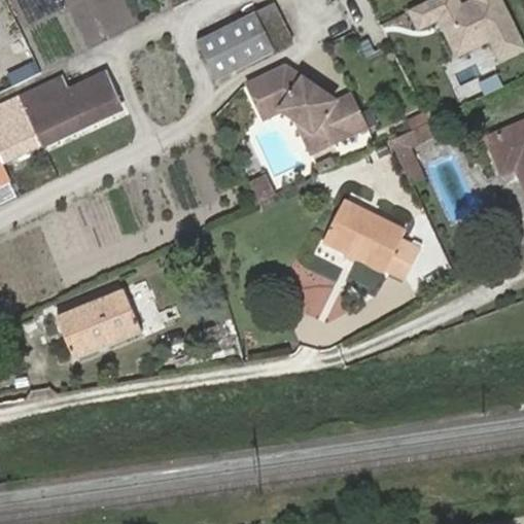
[(419,0),(406,6),(416,27),(438,16),(455,53),(487,37),(498,59),(523,45),(523,42),(502,0),(419,0)]
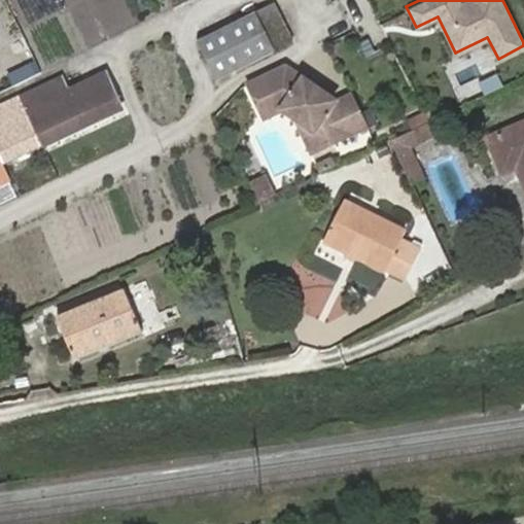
[(217,75),(270,48),(288,38),(269,2),(199,39),(217,75)]
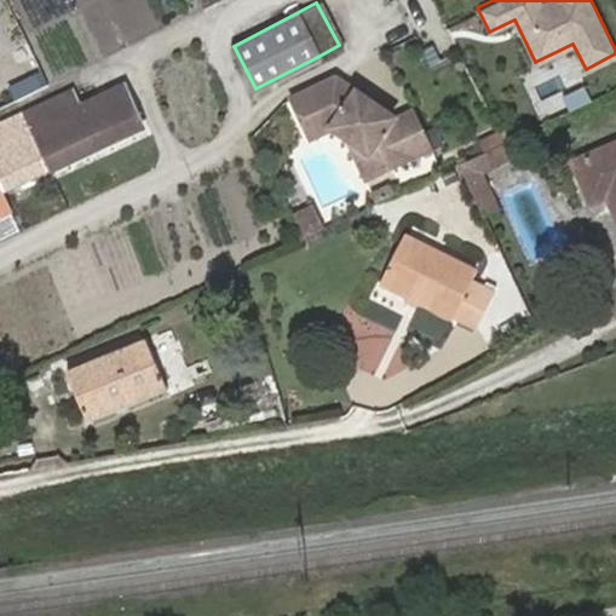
[(334,74),(291,95),(309,136),(330,126),(346,137),(364,177),(430,145),(412,107),(391,117),(389,111),(334,74)]
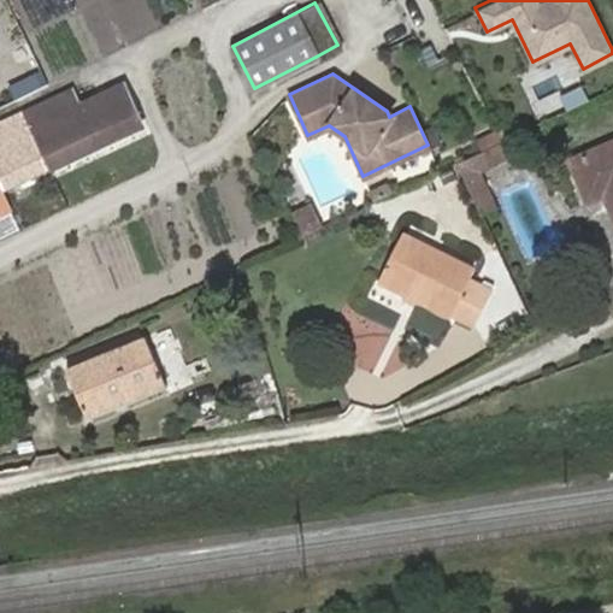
[(21,111),(47,168),(139,122),(119,84),(76,105),(68,88),(21,111)]
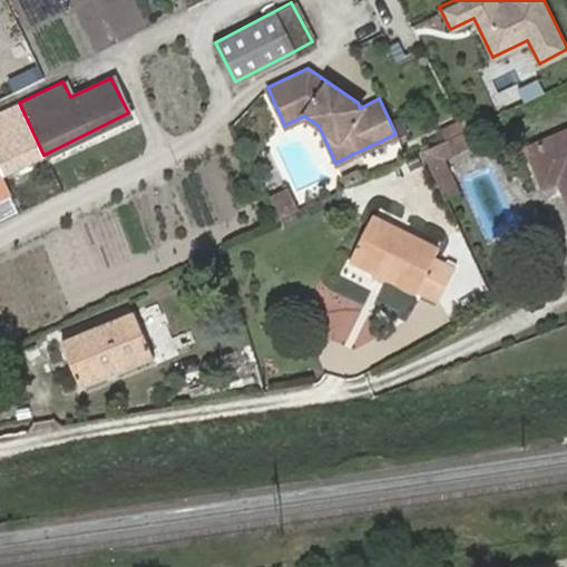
[(27,185),(51,173),(44,155),(19,103),(0,111),(0,175),(18,167),(27,185)]
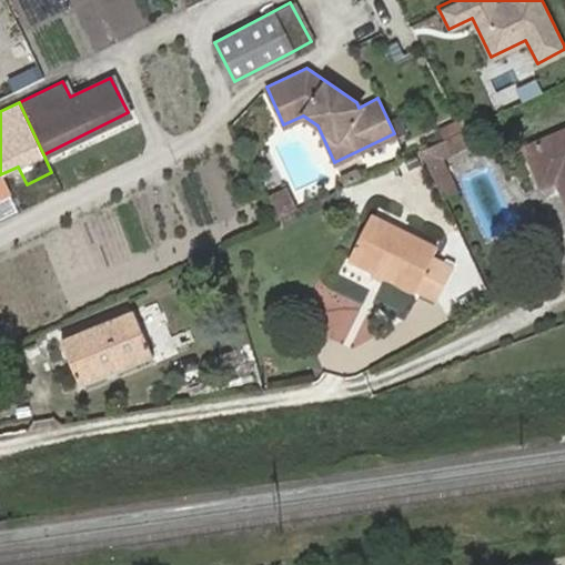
[(564,130),(526,147),(542,185),(557,179),(564,195),(564,130)]
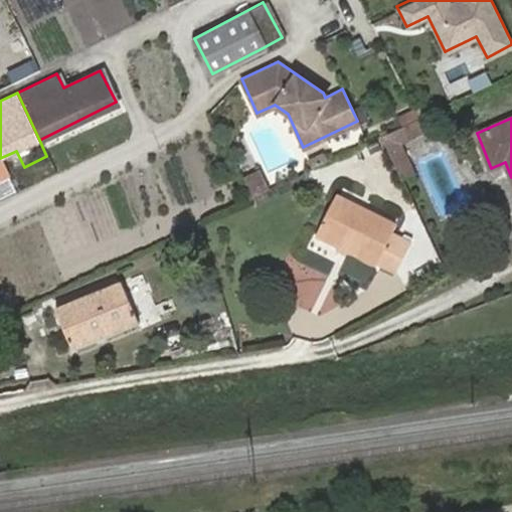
[(403,133),(399,124),(380,133),(389,154),(399,149),(393,138),(403,133)]
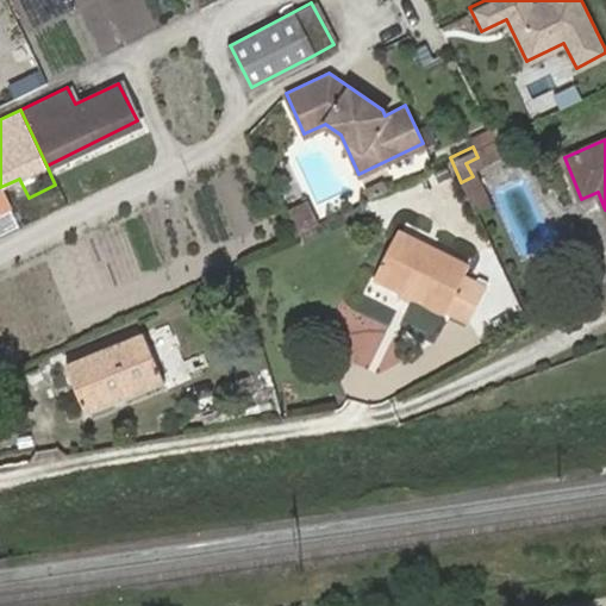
[(286,207),(297,232),(318,223),(307,198),(286,207)]
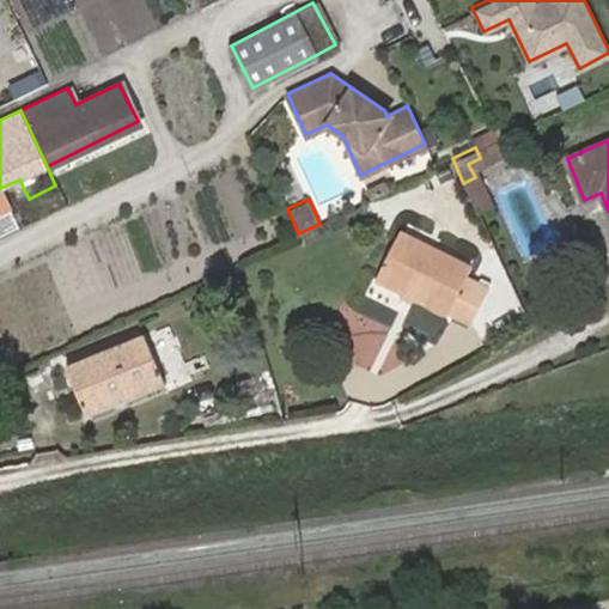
[(473,265),(401,227),(378,273),(446,308),(449,306),(469,317),(489,282),(469,269),(473,265)]
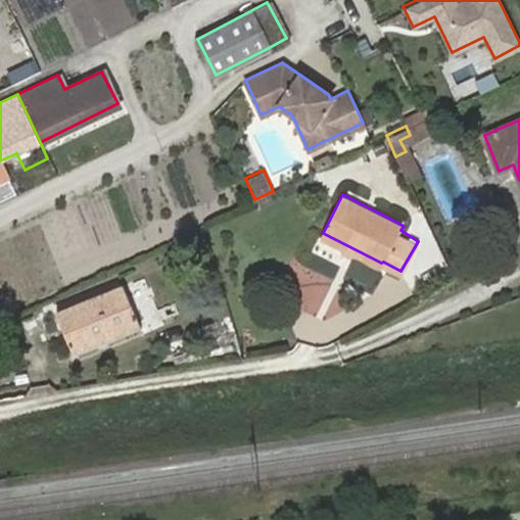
[(139,327),(121,285),(54,313),(72,353),(139,327)]
